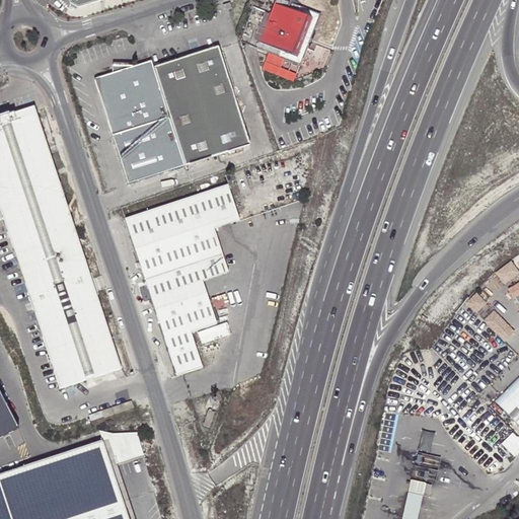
[(115,0),(70,0),(72,6),(79,11),(103,3),(115,0)]
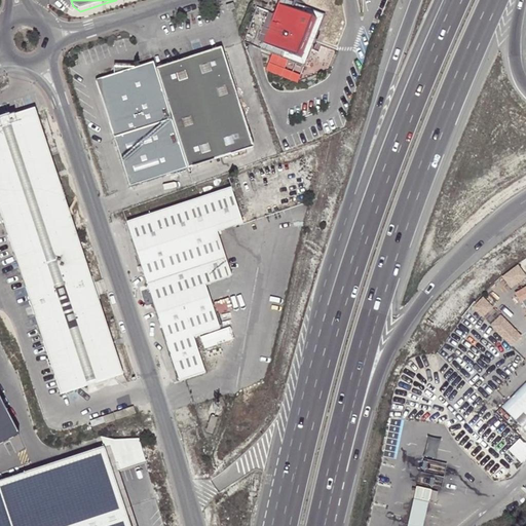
[(265,41),(282,0),(272,0),(268,11),(257,38),(265,41)]
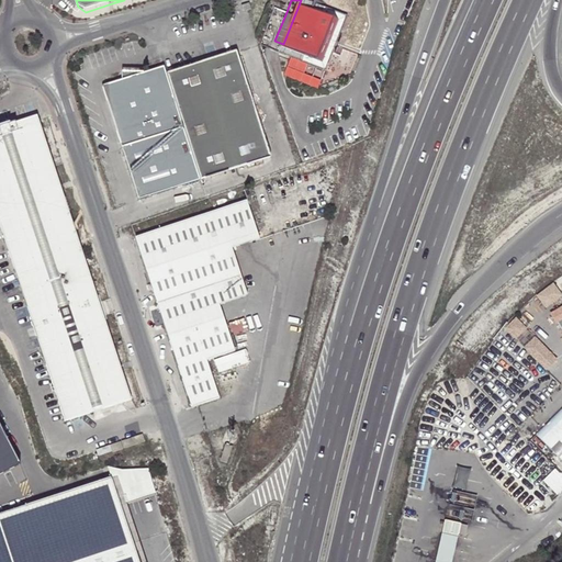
[(325,68),(348,14),(313,0),(301,0),(283,44),(281,52),(289,54),(324,68),(325,68)]
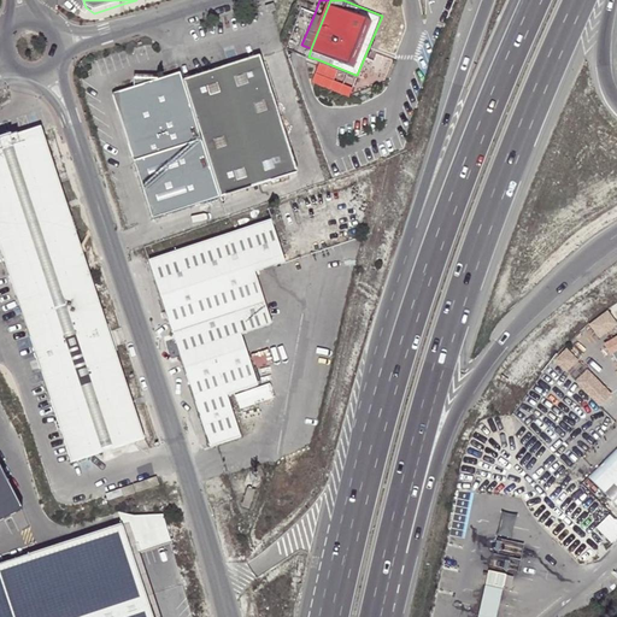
[(269,15),(281,11),(277,4),(266,7),(269,15)]
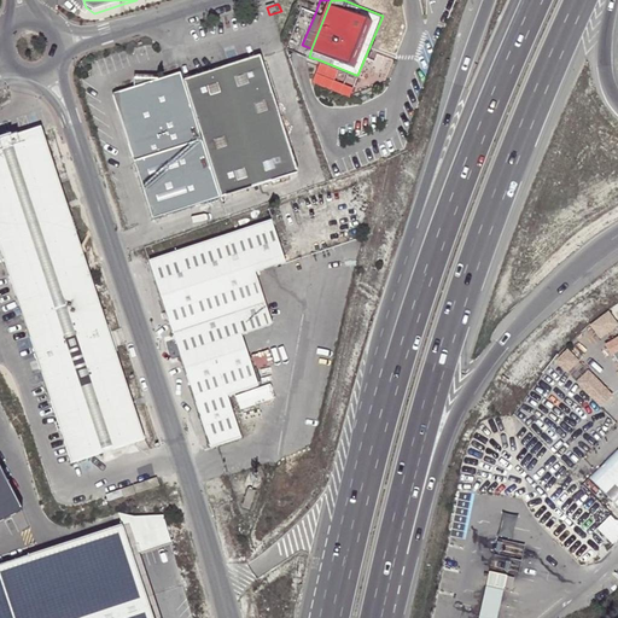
[(302,45),(315,13),(299,7),(285,47),(286,48),(305,57),(309,57),(312,48),(302,45)]
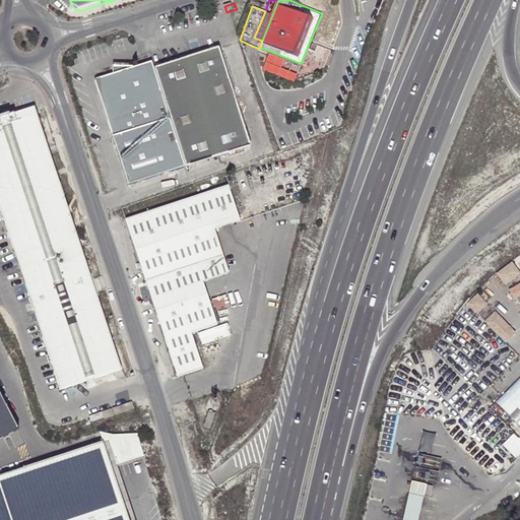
[(217,46),(152,67),(170,120),(185,166),(251,143),(217,46)]
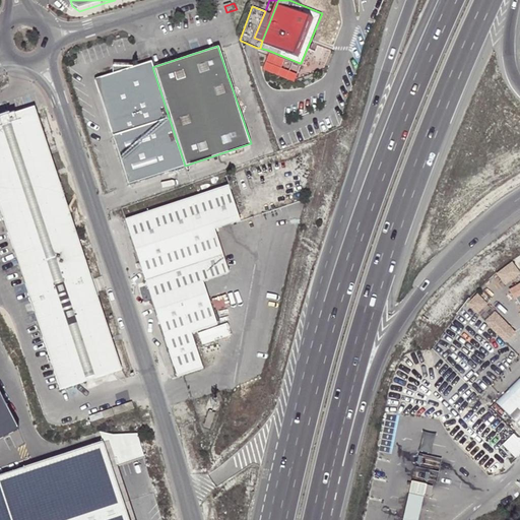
[(300,63),(267,50),(261,69),(294,81),(300,63)]
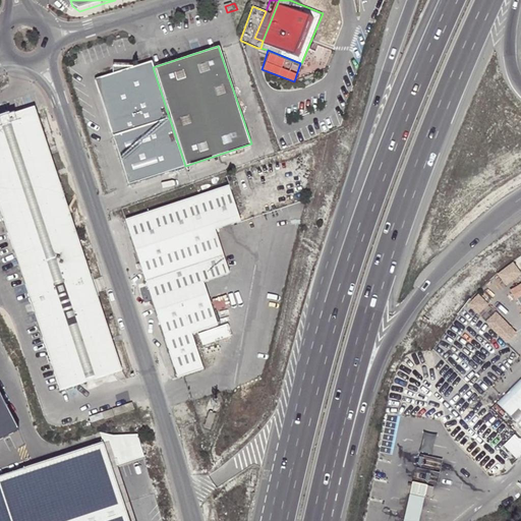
[(153,67),(150,60),(131,66),(111,66),(113,73),(95,79),(114,138),(170,120),(153,67)]
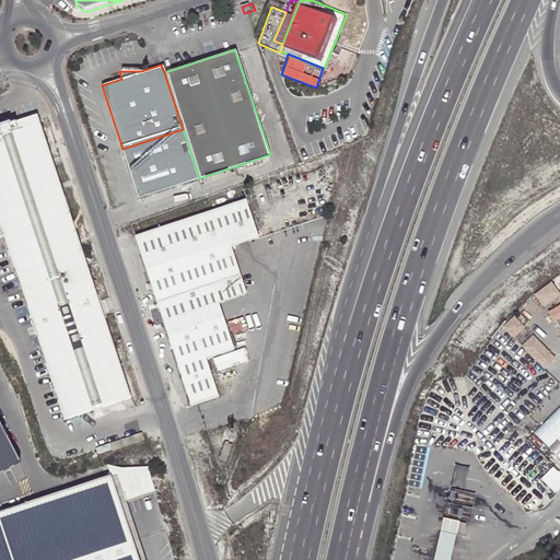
[(130,398),(37,116),(0,127),(0,224),(65,420),(130,398)]
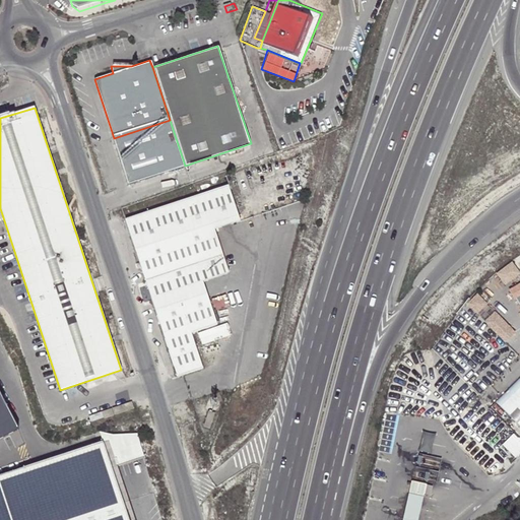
[(185,166),(170,120),(114,138),(128,185),(185,166)]
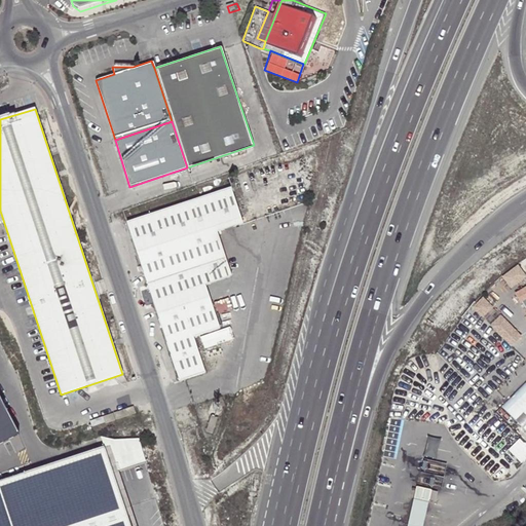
[(242,224),(230,187),(126,221),(179,381),(185,380),(204,374),(193,340),(221,332),(207,287),(230,279),(216,233),(242,224)]
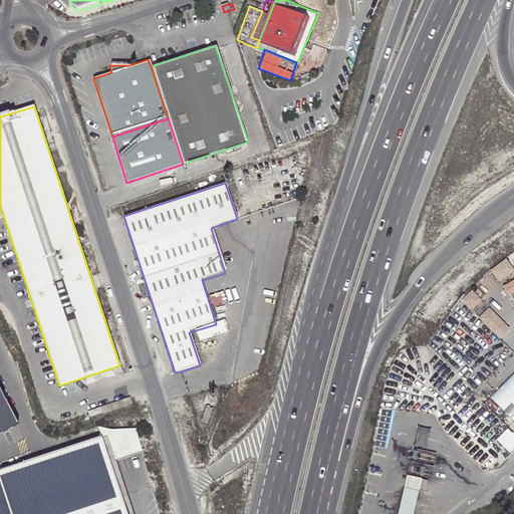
[(498,283),(513,272),(505,260),(489,271),(498,283)]
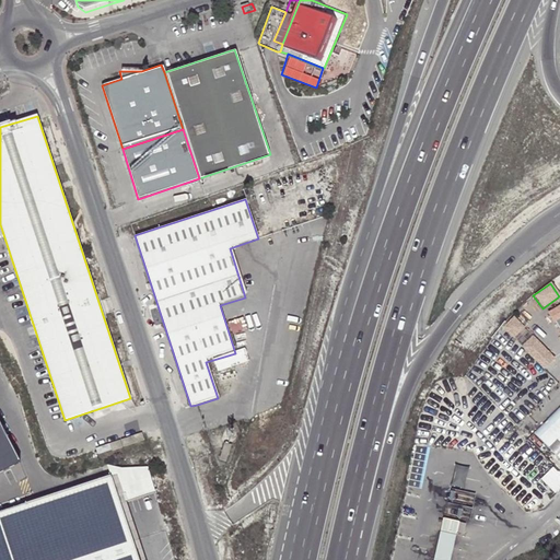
[(540,311),(529,300),(517,312),(528,323),(540,311)]
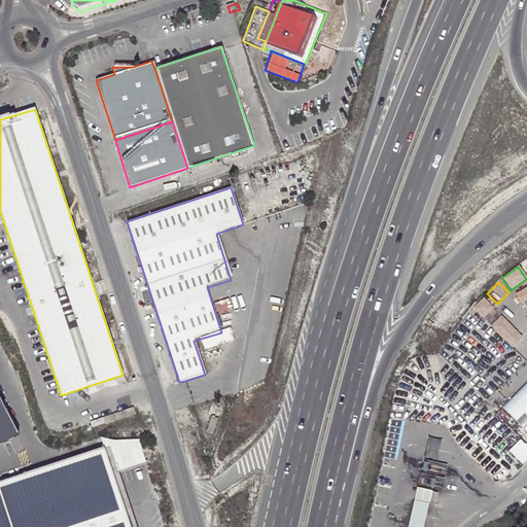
[(526,287),(514,295),(519,306),(526,301),(526,287)]
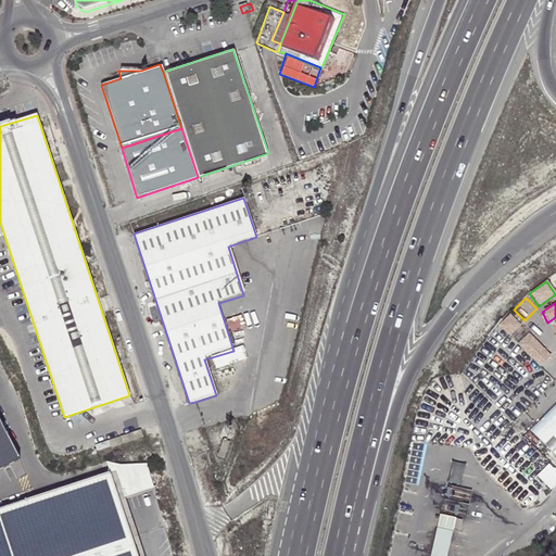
[(497,327),(508,337),(520,325),(509,314),(497,327)]
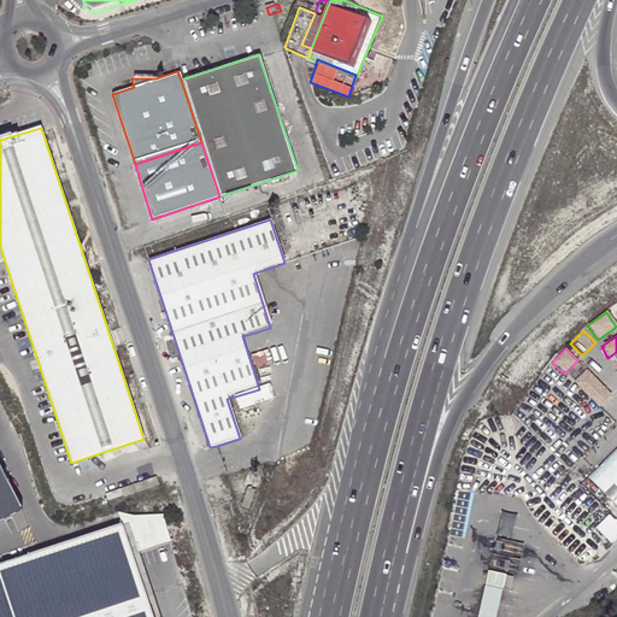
[(574,383),(598,407),(610,395),(586,370),(574,383)]
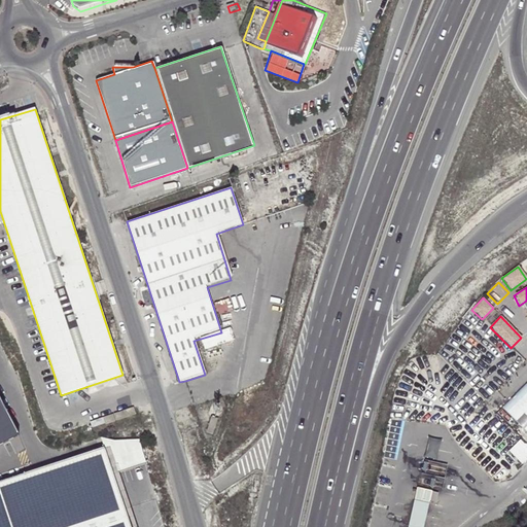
[(526,385),(503,410),(526,432),(526,385)]
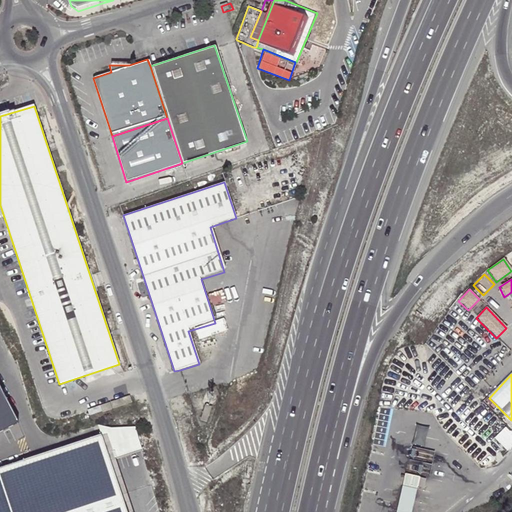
[(0,436),(18,427),(0,391),(0,436)]
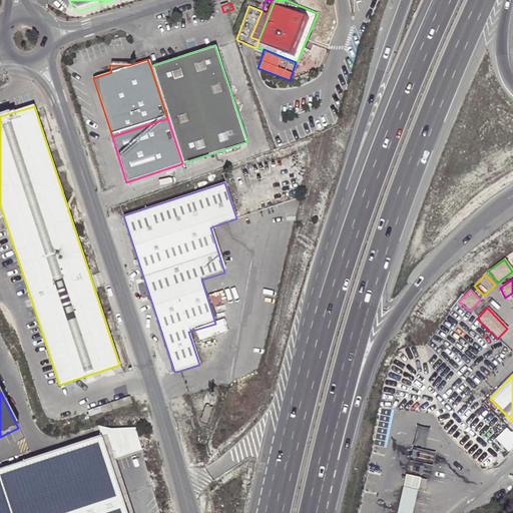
[(111,404),(113,411),(132,405),(130,398),(111,404)]
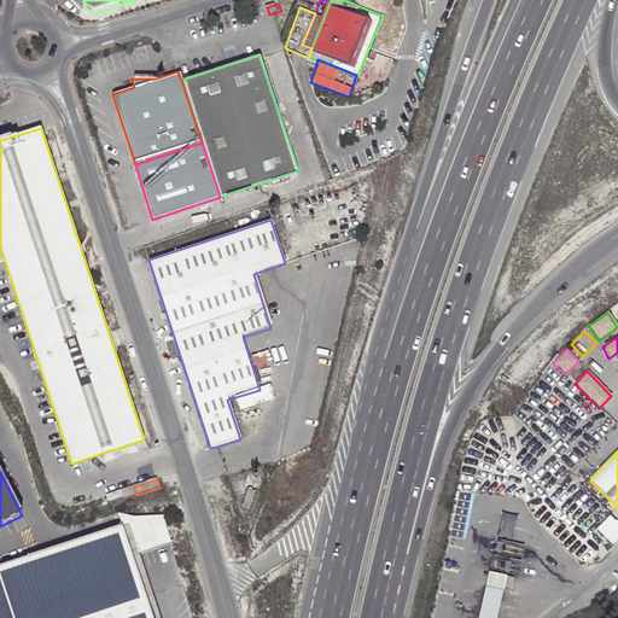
[(136,495),(134,487),(105,496),(108,505),(136,495)]
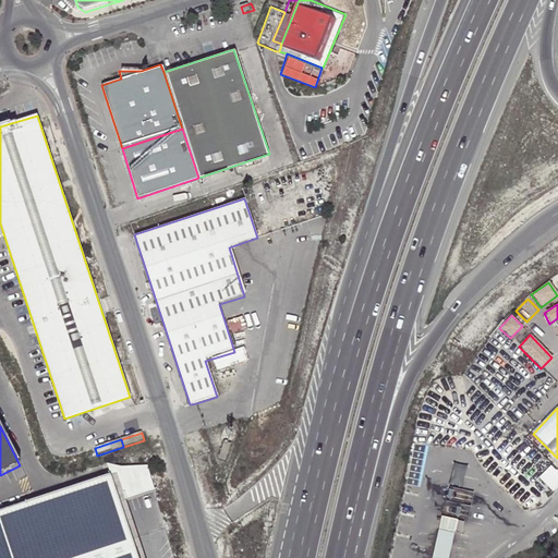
[(227,463),(233,447),(226,444),(219,460),(227,463)]
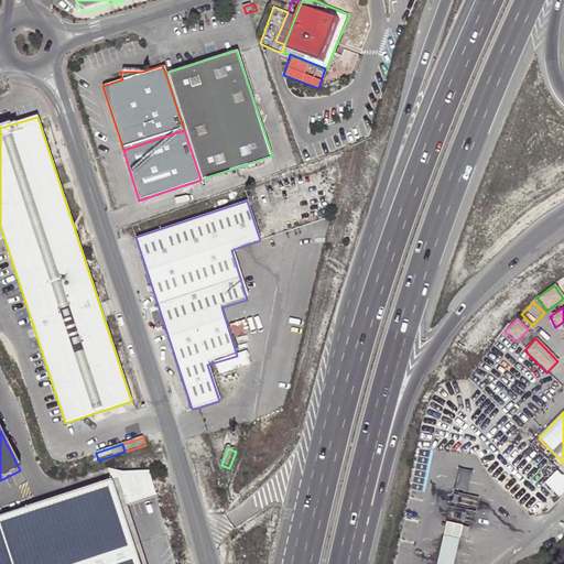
[(470,472),(459,468),(455,490),(466,492),(470,472)]
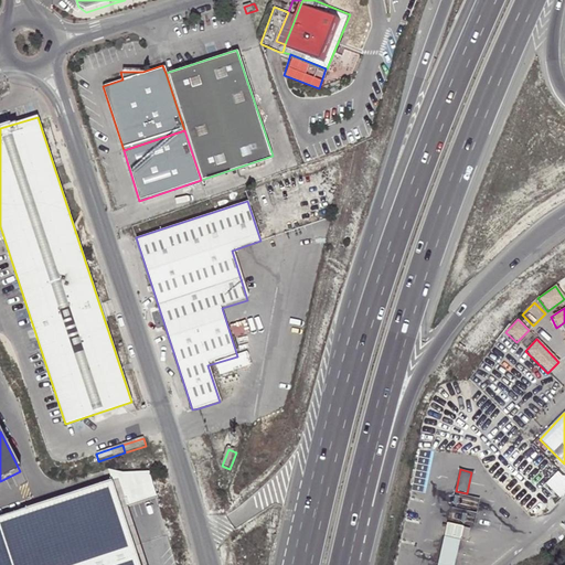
[(114,483),(121,509),(158,497),(150,471),(108,470),(114,483)]
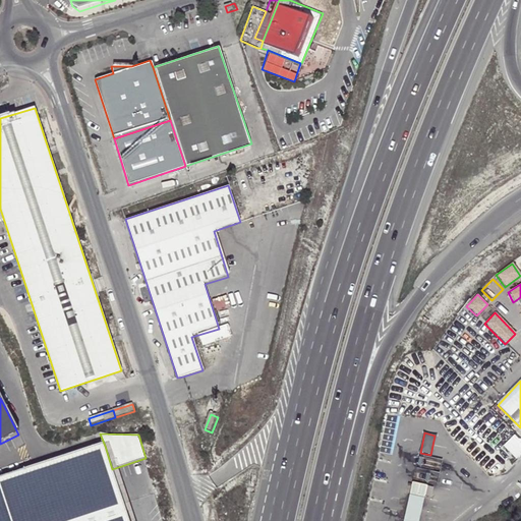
[(503,445),(514,459),(520,453),(520,440),(516,433),(503,445)]
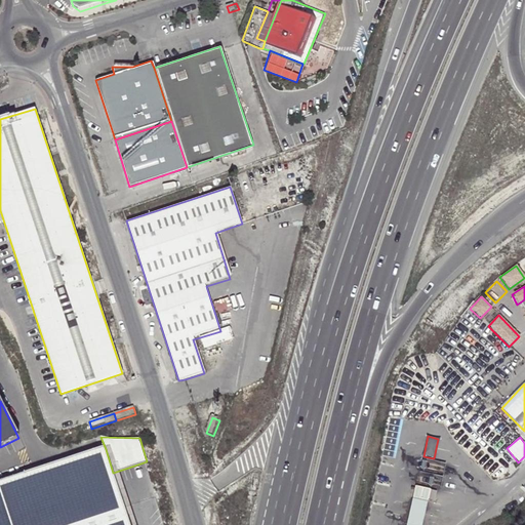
[(106,449),(0,483),(0,524),(129,524),(113,473),(106,449)]
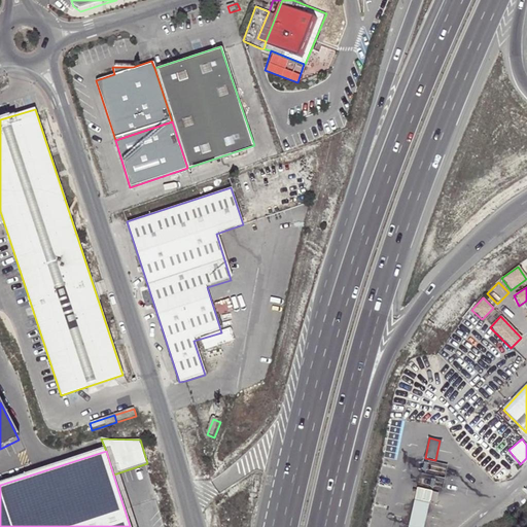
[(431,492),(415,489),(413,501),(428,505),(431,492)]
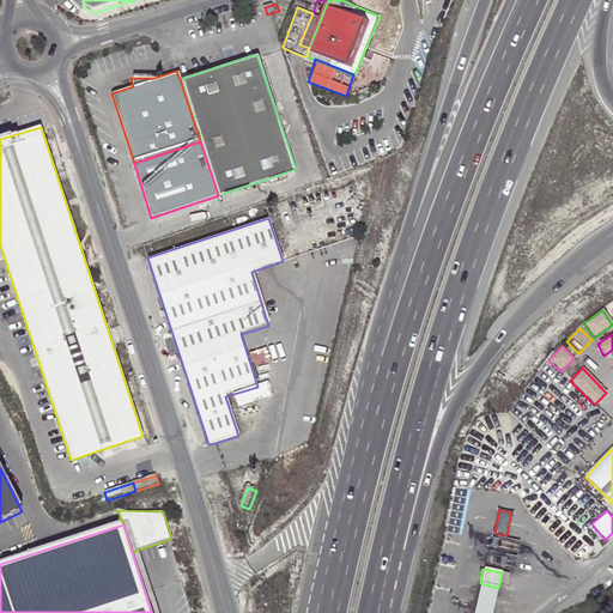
[(492,612),(498,588),(480,583),(472,612),(492,612)]
